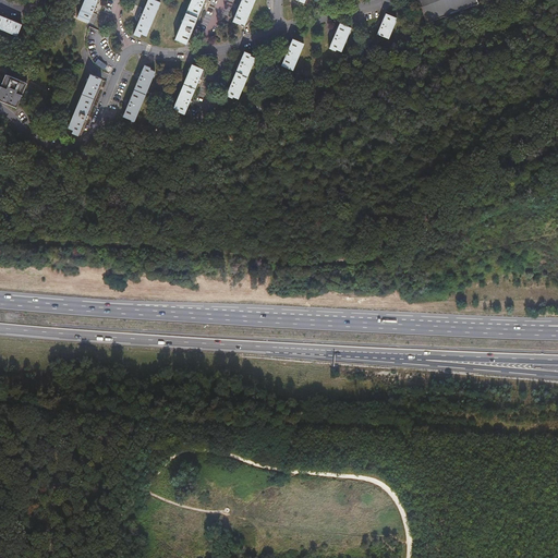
[(89,23),(94,10),(96,7),(98,0),(85,0),(77,17),(89,23)]
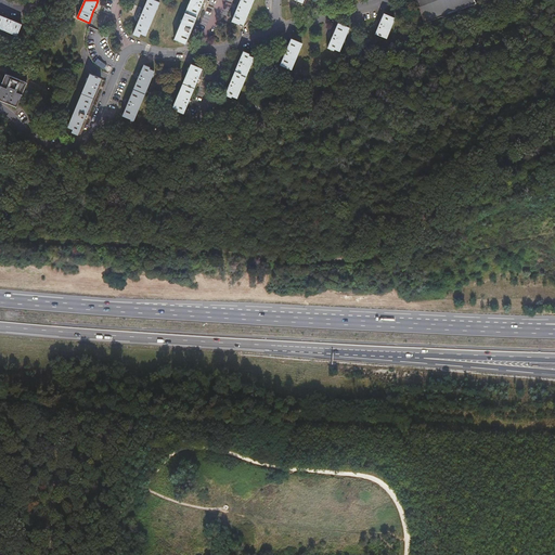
[(146,0),(142,14),(141,16),(133,34),(139,36),(141,33),(145,35),(159,2),(154,0),(146,0)]
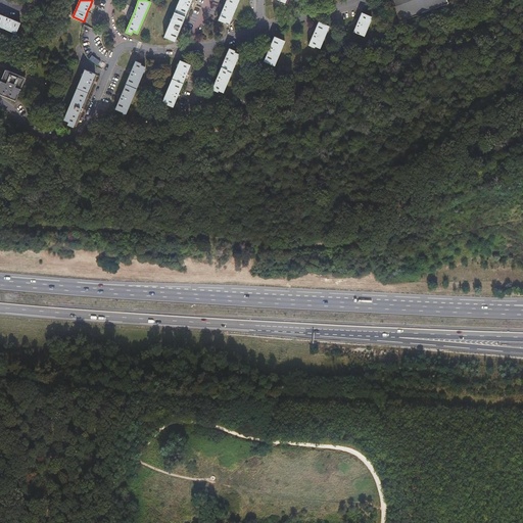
[(180,0),(164,37),(175,41),(180,31),(181,28),(190,5),(191,3),(191,0),(180,0)]
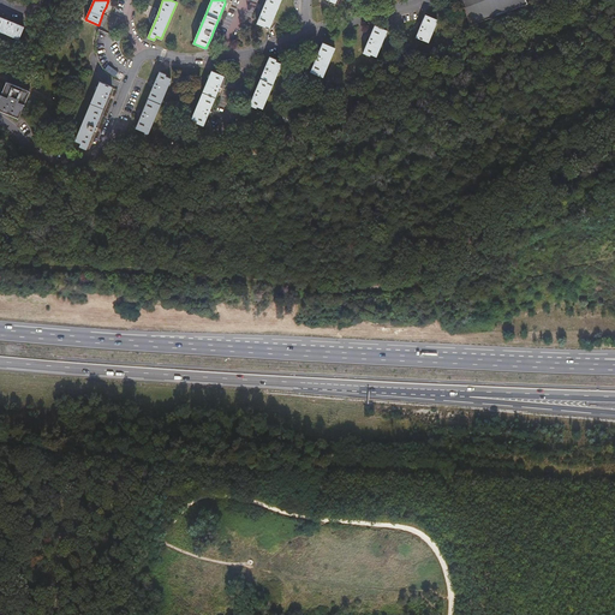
[(266,0),(263,7),(262,11),(257,24),(266,28),(266,29),(269,30),(281,0),(266,0)]
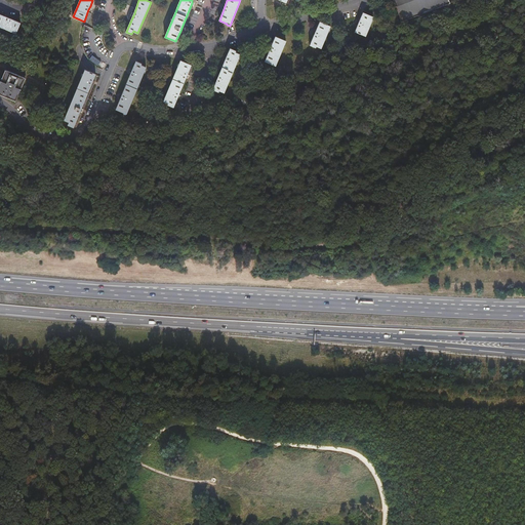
[(393,0),(402,21),(449,3),(448,0),(393,0)]
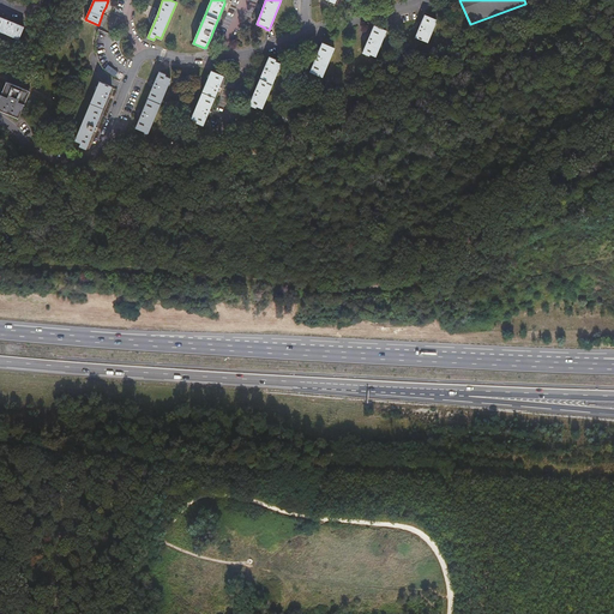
[(425,14),(421,24),(420,26),(416,37),(428,42),(437,19),(425,14)]
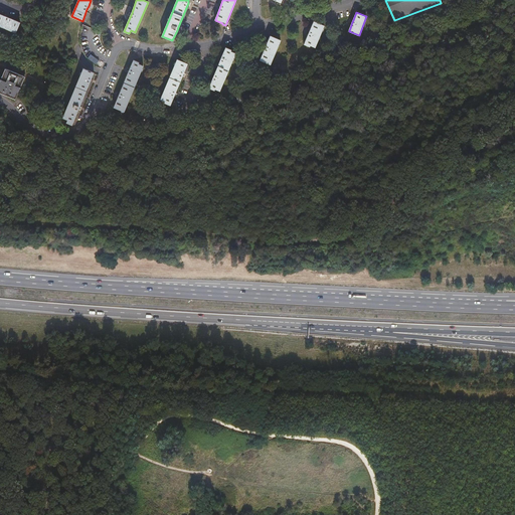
[(0,25),(16,32),(20,23),(0,14),(0,25)]
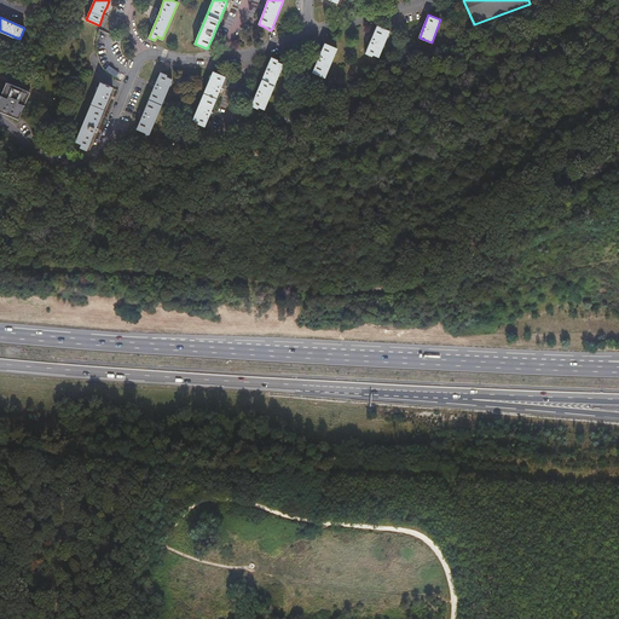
[(372,38),(370,41),(365,53),(372,56),(372,55),(379,57),(389,30),(377,25),(372,38)]
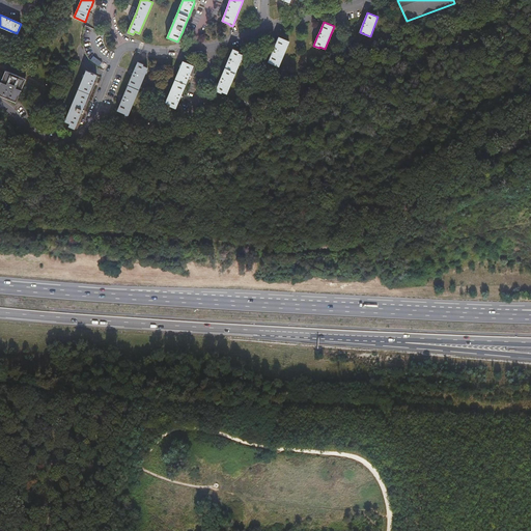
[(274,48),(273,51),(269,61),(279,66),(289,40),(279,36),(274,48)]
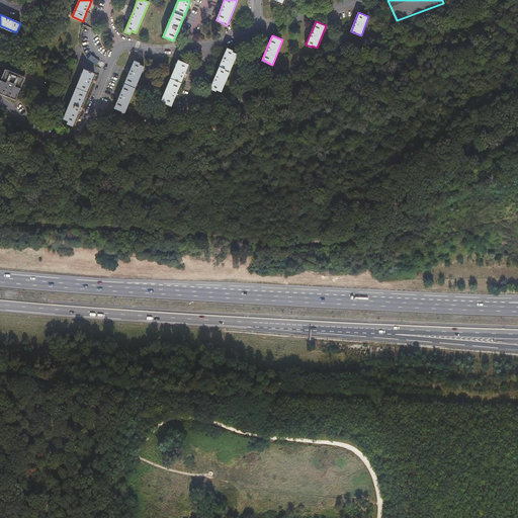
[(227,48),(223,58),(222,60),(216,76),(213,78),(209,88),(216,90),(217,89),(221,91),(237,53),(232,51),(233,50),(227,48)]
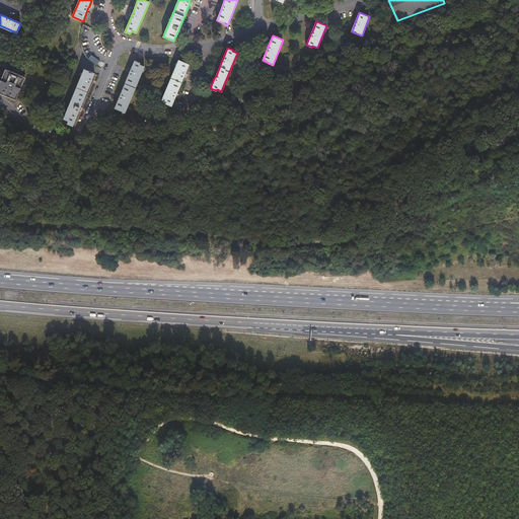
[(183,77),(184,74),(190,64),(178,59),(162,99),(166,101),(166,102),(172,105),(176,95),(177,92),(183,77)]
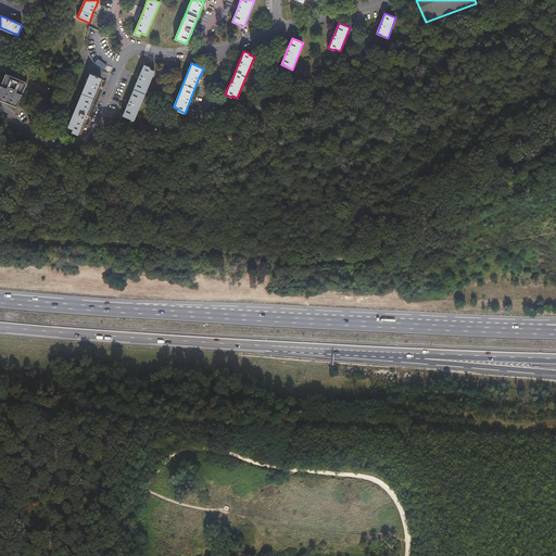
[(144,64),(140,75),(139,77),(129,100),(128,103),(123,115),(134,119),(154,71),(150,68),(150,66),(144,64)]
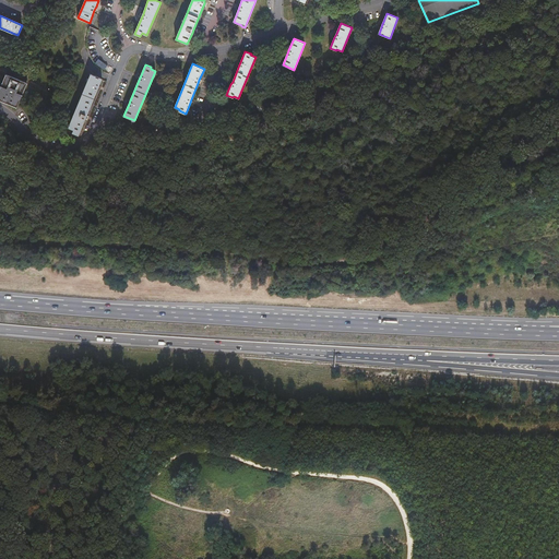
[(0,99),(16,107),(27,82),(7,73),(0,87),(0,99)]
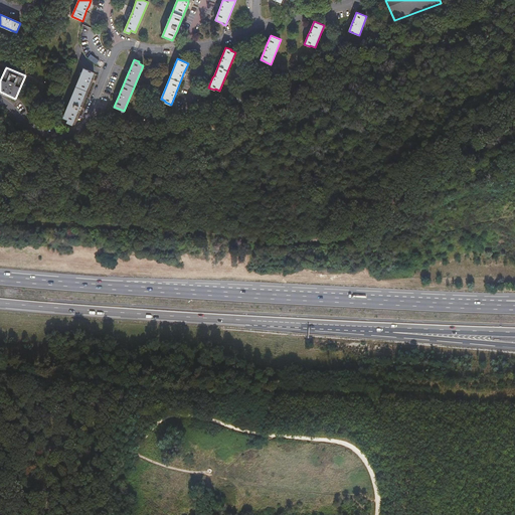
[(79,106),(90,81),(92,78),(94,72),(83,68),(63,118),(68,120),(67,122),(72,125),(78,110),(79,106)]
